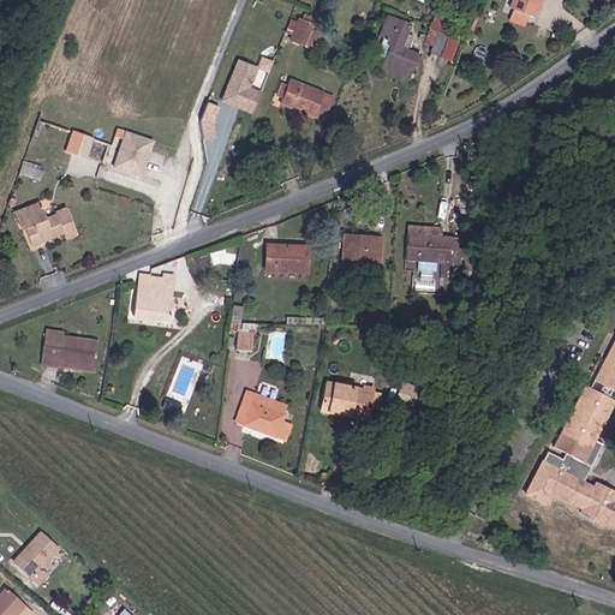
[(532,18),(539,0),(512,0),(509,9),(513,10),(527,16),(532,18)]
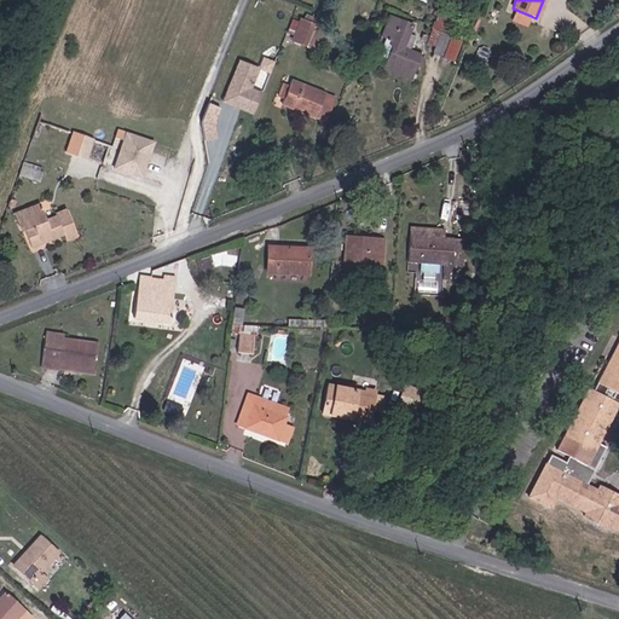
[(531,16),(516,10),(512,22),(526,27),(531,16)]
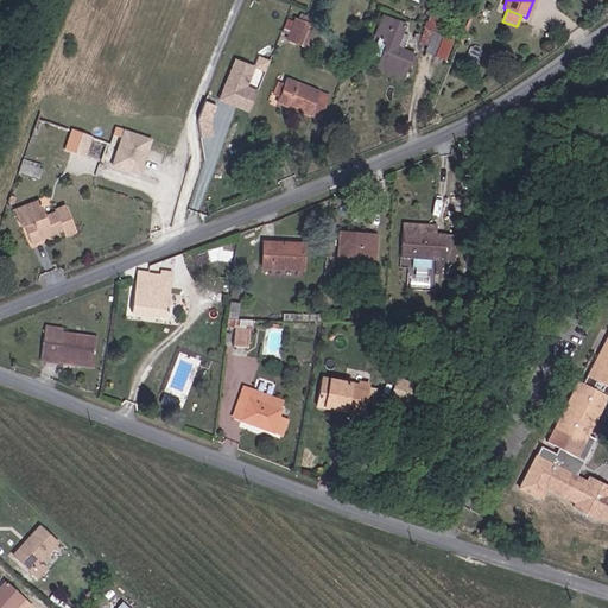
[(305,48),(314,26),(311,25),(314,20),(299,14),(297,19),(295,19),(293,21),(287,19),(282,32),(289,36),(286,40),(305,48)]
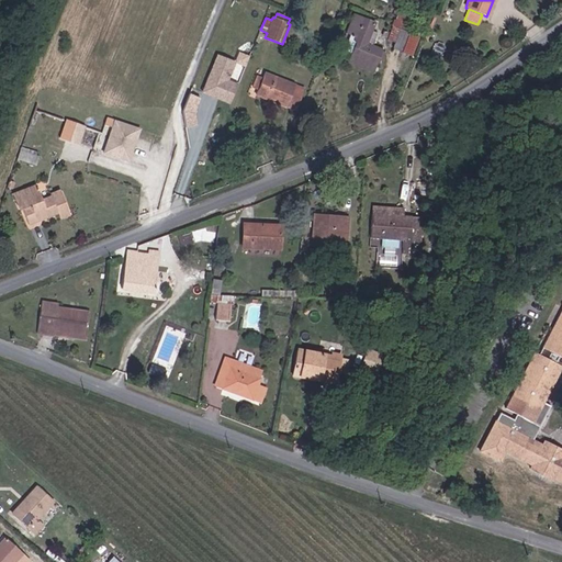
[(397,14),(392,27),(401,31),(401,30),(408,33),(407,34),(408,35),(414,20),(397,14)]
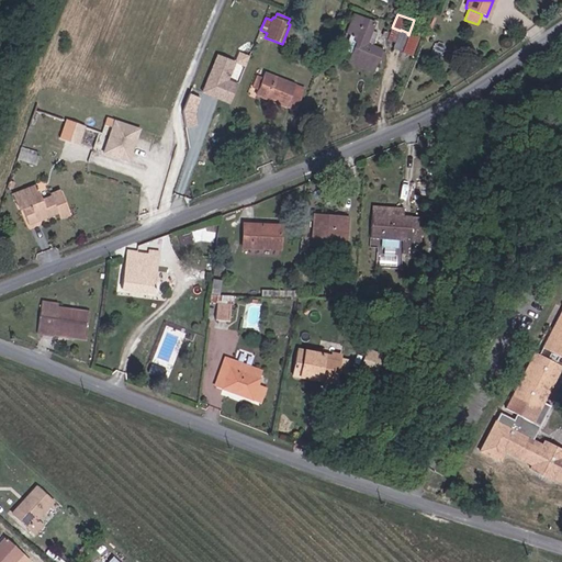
[(290,24),(282,44),(289,47),(298,27),(290,24)]
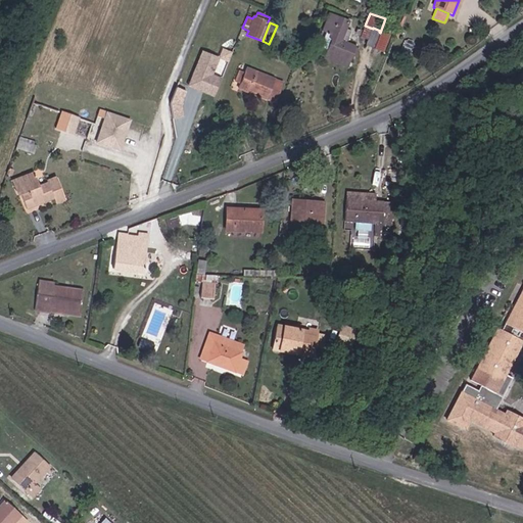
[(332,40),(327,52),(349,61),(351,55),(355,56),(359,50),(354,48),(354,47),(346,44),(340,41),(345,29),(345,28),(334,24),(330,35),(329,38),(332,40)]
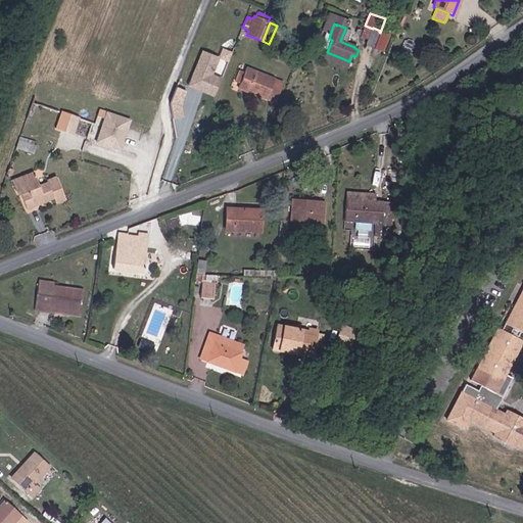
[(368,40),(373,29),(365,26),(361,38),(368,40)]
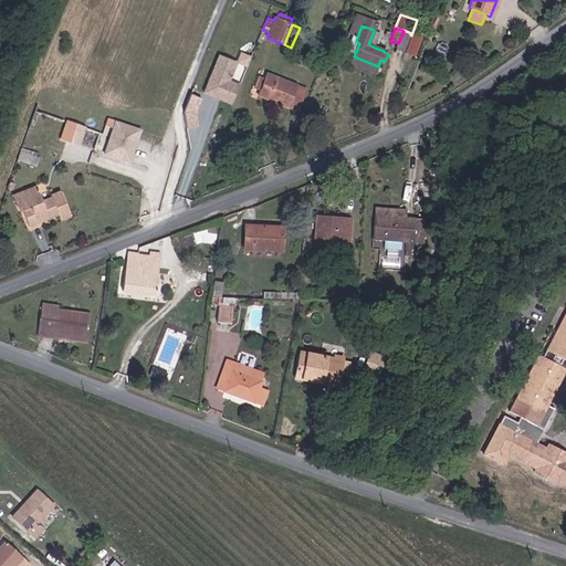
[(404,53),(410,34),(411,33),(404,30),(404,31),(398,43),(396,50),(404,53)]
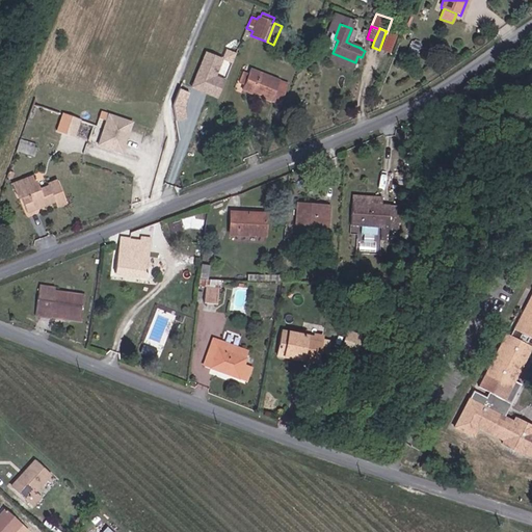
[(346,42),(352,45),(357,31),(351,29),(346,42)]
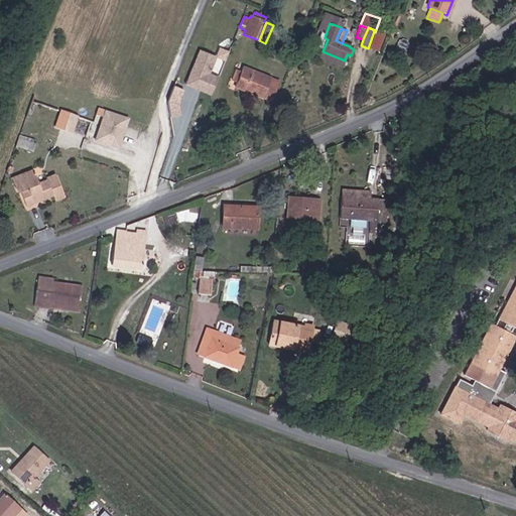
[(374,31),(368,48),(377,52),(384,35),(375,32),(374,31)]
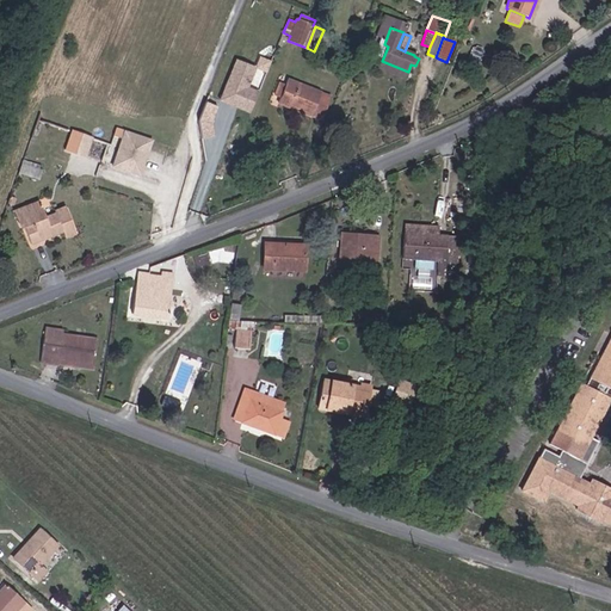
[(371,57),(382,61),(388,47),(384,44),(386,41),(380,38),(371,57)]
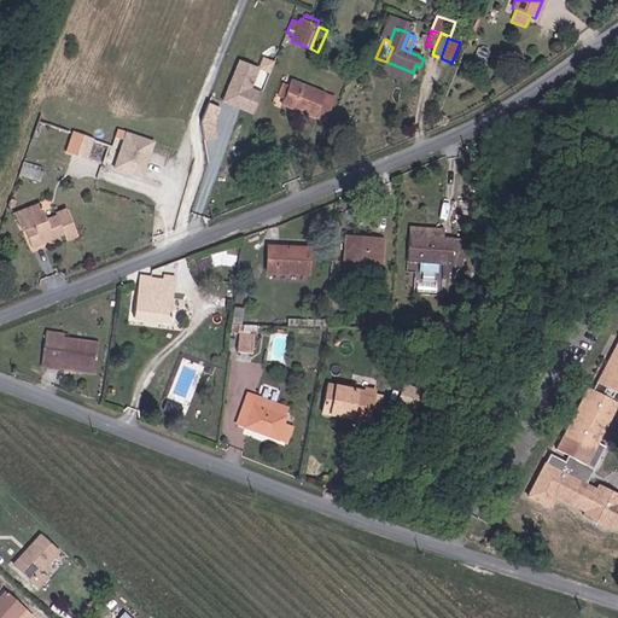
[(220,101),(254,112),(272,58),(262,56),(258,65),(234,58),(220,101)]
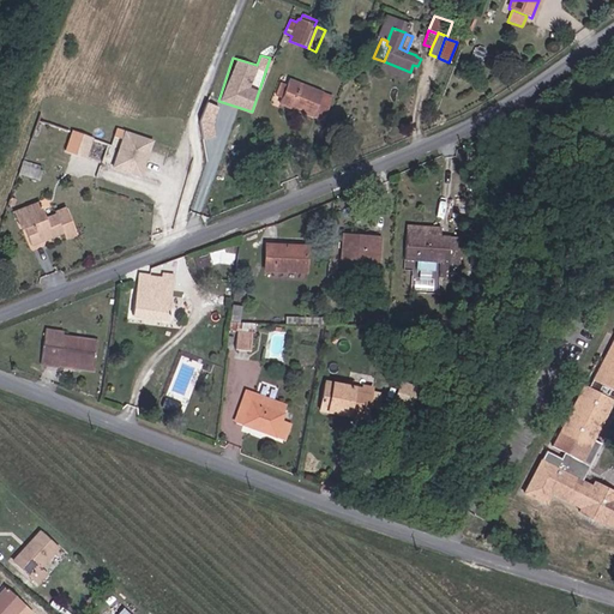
[(410,72),(384,61),(373,58),(372,64),(381,67),(381,68),(407,79),(410,72)]
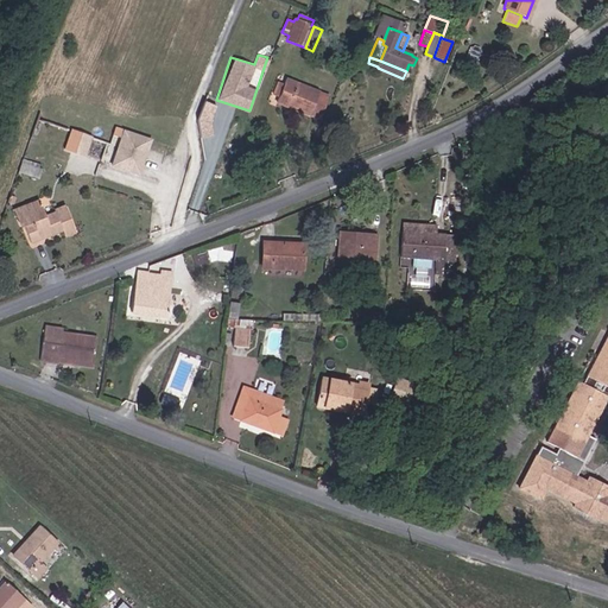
[(284,86),(278,83),(273,95),(279,97),(277,103),(309,116),(309,115),(320,119),(329,97),(286,80),(284,86)]
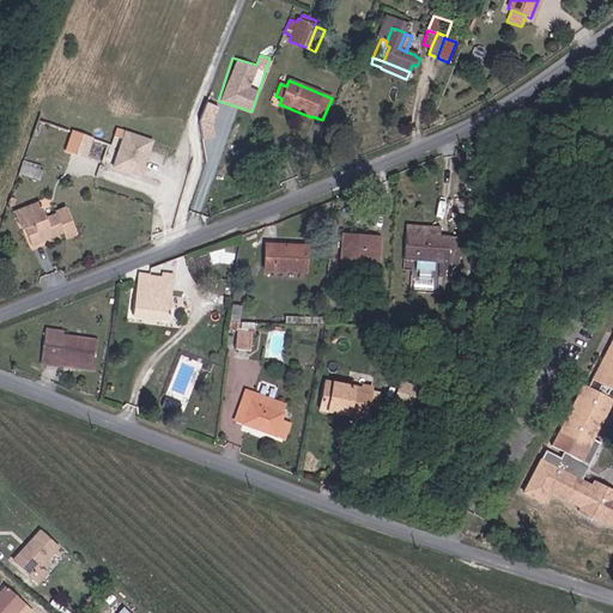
[(217,135),(214,102),(195,103),(198,137),(217,135)]
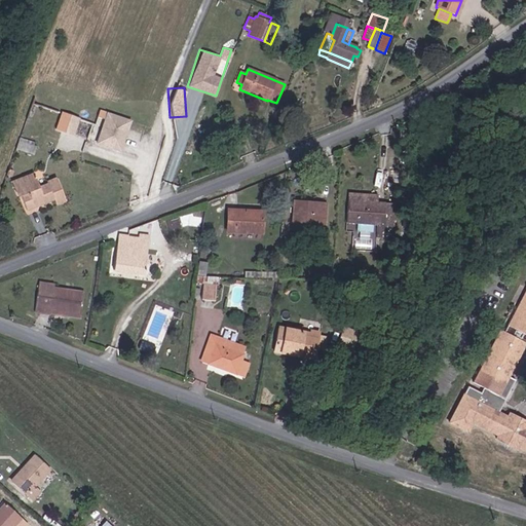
[(100,111),(96,124),(61,113),(55,130),(139,158),(145,141),(126,135),(130,121),(100,111)]
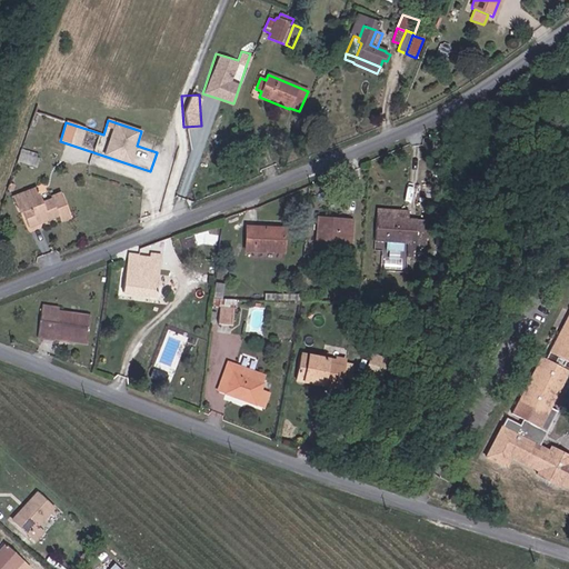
[(301,123),(298,131),(305,135),(308,127),(301,123)]
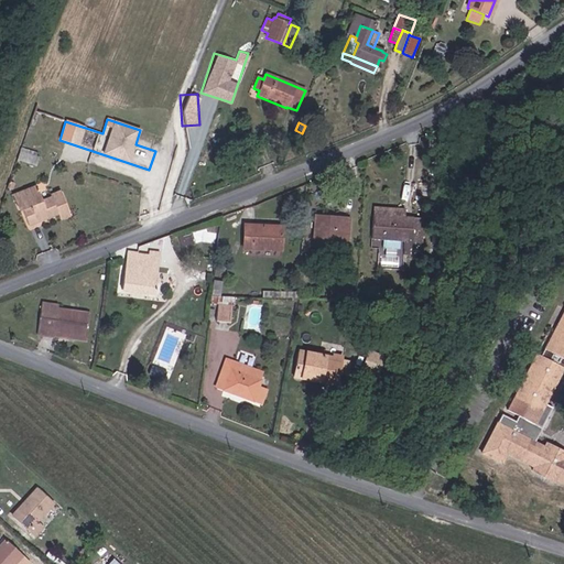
[(40,156),(20,151),(17,160),(36,166),(40,156)]
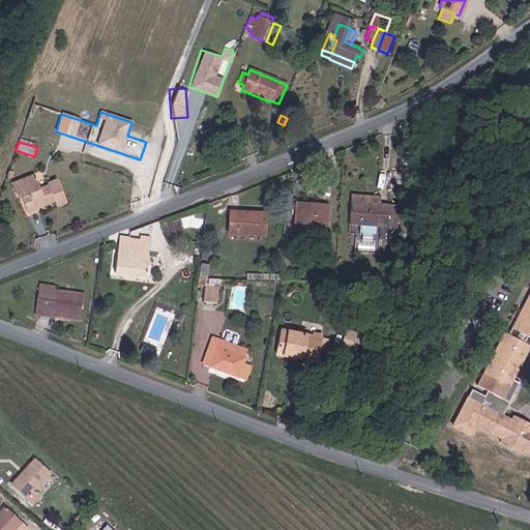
[(34,175),(23,179),(29,195),(21,198),(27,211),(49,202),(49,201),(54,199),(56,206),(66,202),(57,179),(48,183),(49,185),(40,189),(34,175)]
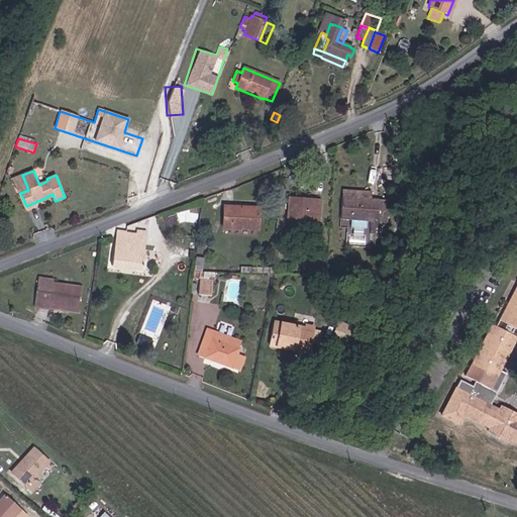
[(28,190),(22,175),(12,179),(18,194),(20,193),(28,190)]
